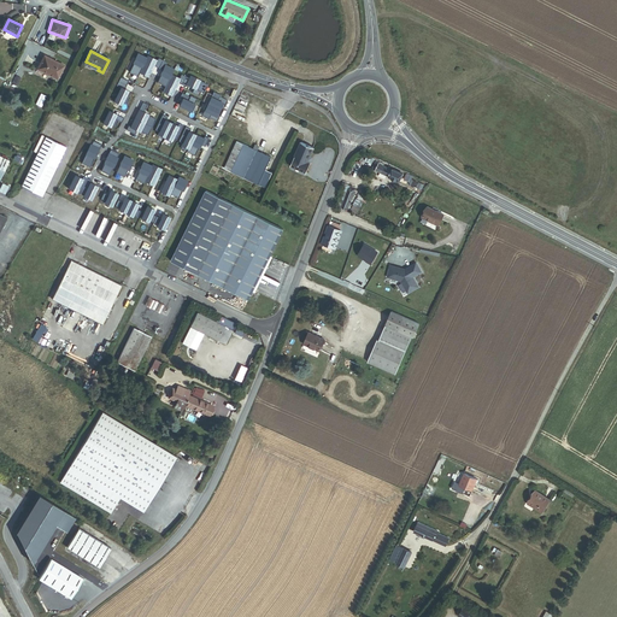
[(147,58),(139,53),(134,63),(130,72),(137,76),(140,72),(148,77),(157,59),(148,56),(147,58)]
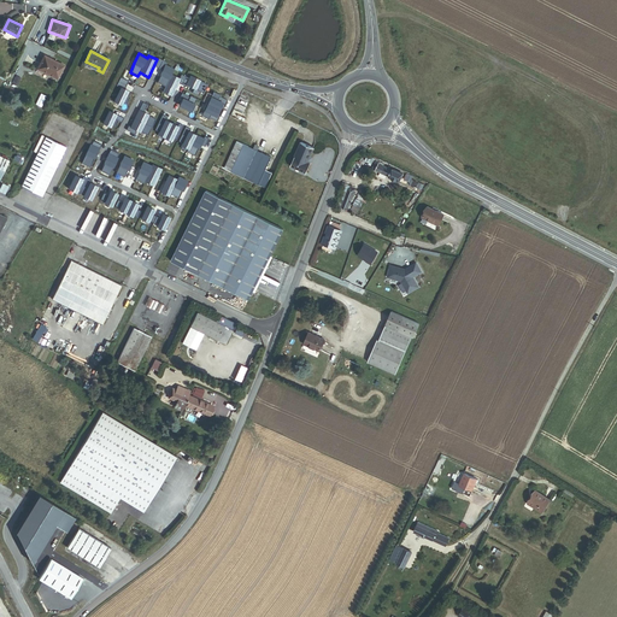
[(37,69),(58,78),(64,65),(45,56),(37,69)]
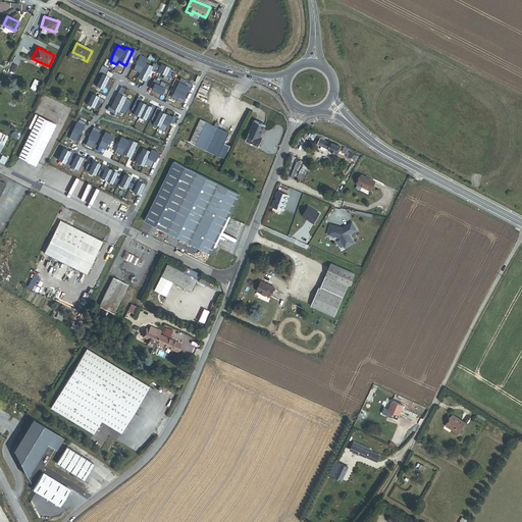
[(142,53),(135,49),(131,56),(138,59),(137,62),(137,63),(134,69),(140,72),(138,77),(145,81),(151,70),(157,73),(158,71),(164,75),(162,79),(168,82),(169,77),(172,79),(175,71),(161,64),(160,66),(154,63),(152,66),(145,63),(148,58),(141,55),(142,53)]
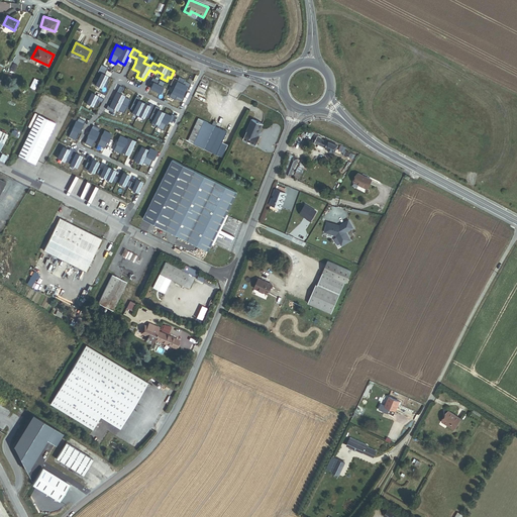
[(106,80),(107,76),(105,75),(106,72),(100,68),(98,72),(101,74),(96,86),(101,89),(103,85),(106,87),(109,81),(106,80)]
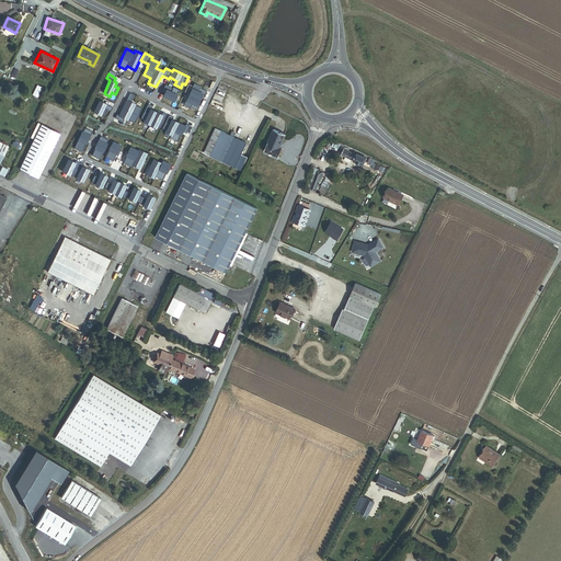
[(205,95),(207,91),(199,88),(201,87),(194,83),(192,89),(191,88),(187,94),(199,100),(203,94),(205,95)]
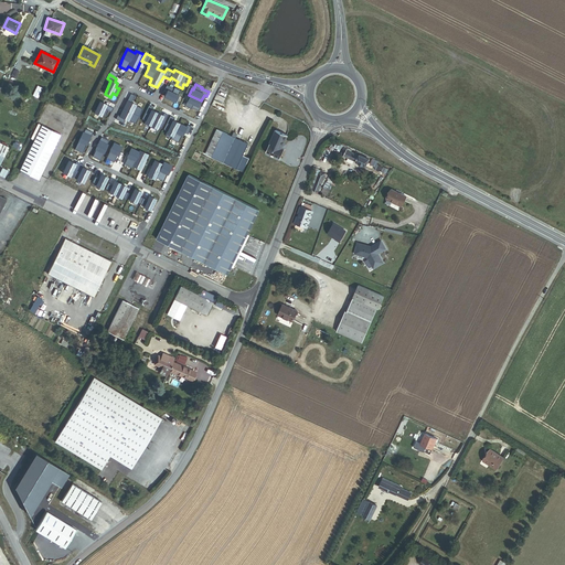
[(178,95),(180,91),(174,87),(174,88),(167,85),(164,89),(168,91),(164,96),(177,103),(180,96),(178,95)]
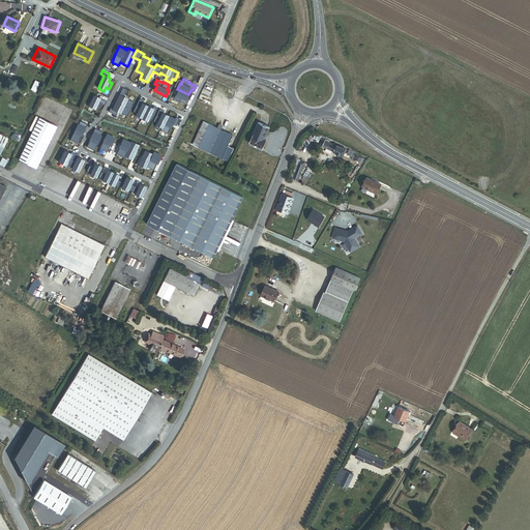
[(134,102),(127,99),(127,98),(123,96),(126,90),(123,88),(116,101),(130,109),(134,102)]
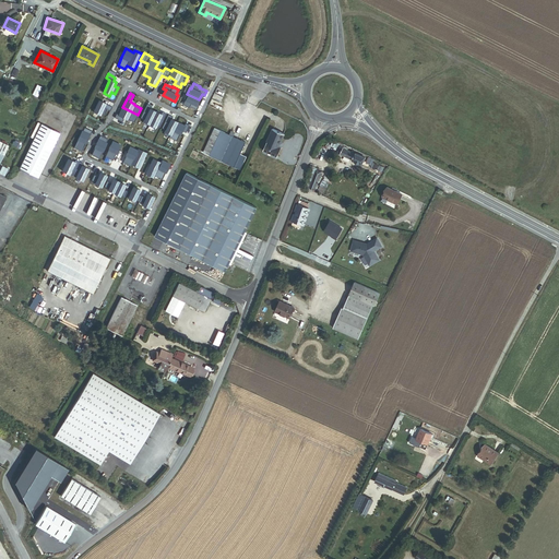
[(197,105),(199,99),(187,94),(185,99),(186,100),(183,105),(189,108),(190,106),(197,110),(199,106),(197,105)]
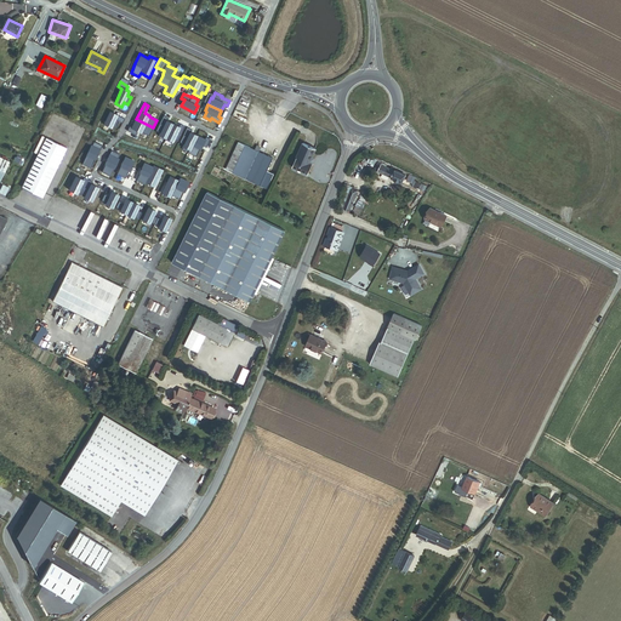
[(123,123),(125,119),(110,112),(103,125),(110,129),(112,125),(115,127),(119,121),(123,123)]
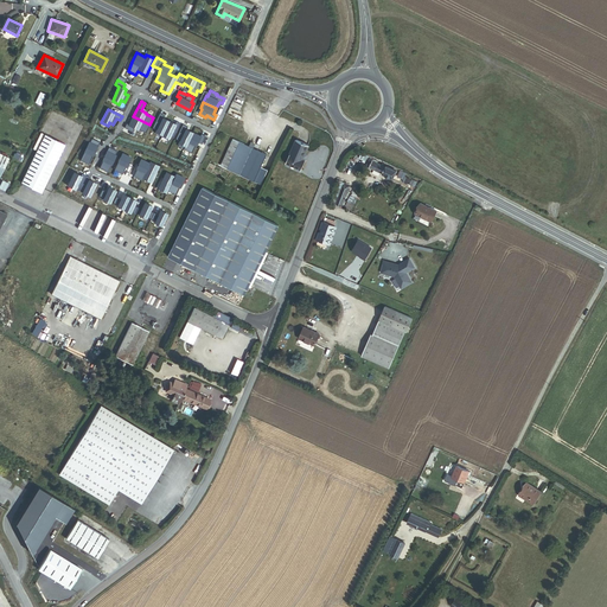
[(161,136),(168,121),(163,119),(165,115),(160,114),(153,128),(157,129),(155,133),(161,136)]
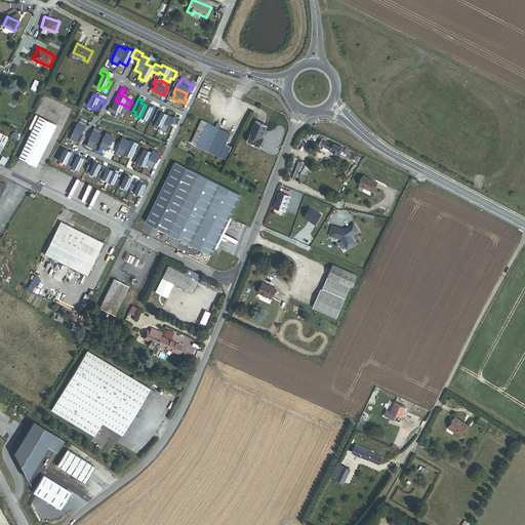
[(129,108),(115,101),(112,108),(110,107),(108,111),(115,114),(116,111),(119,112),(126,115),(129,108)]
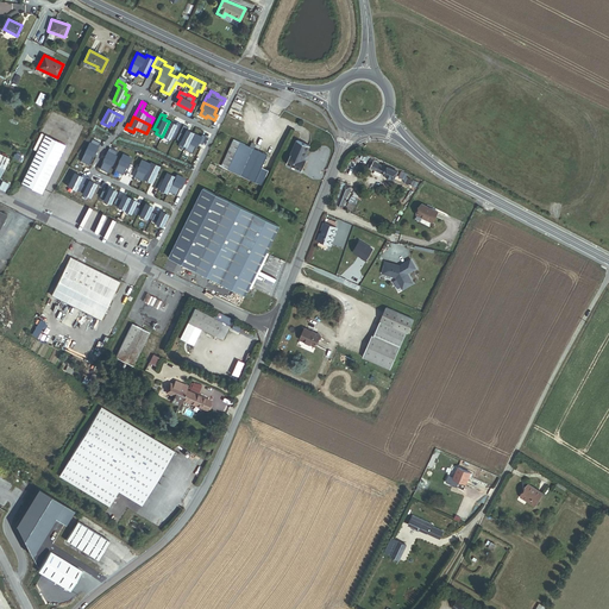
[(174,138),(181,124),(177,121),(176,125),(169,121),(162,137),(168,140),(170,137),(174,138)]
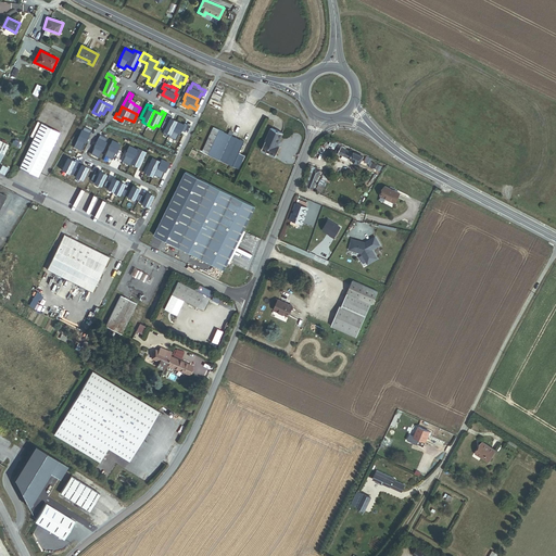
[(168,136),(176,122),(171,118),(172,116),(167,114),(161,127),(165,129),(163,133),(168,136)]
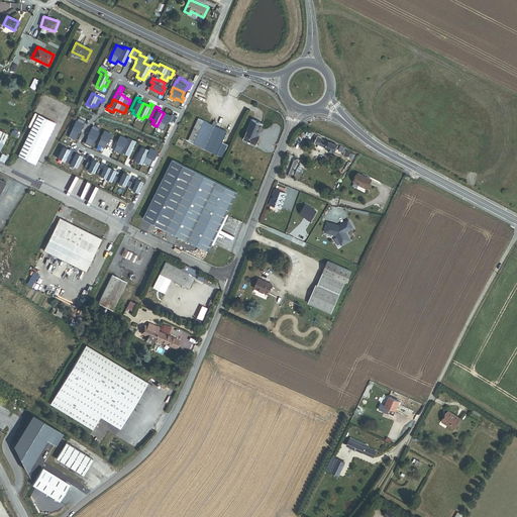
[(172,123),(175,116),(172,114),(171,116),(164,113),(157,126),(157,127),(164,130),(167,124),(169,121),(172,123)]
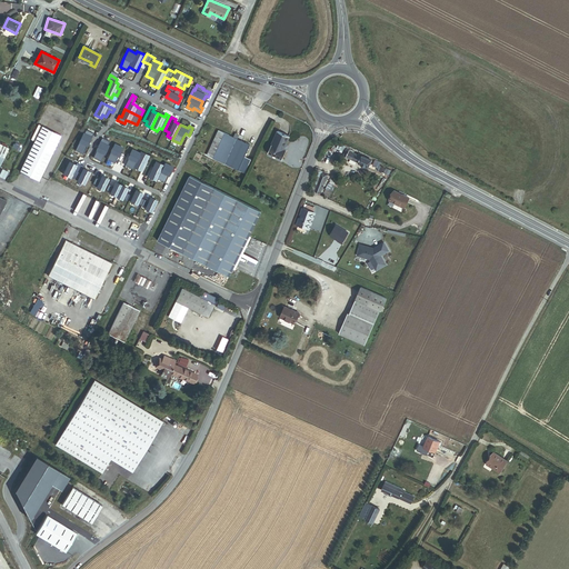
[(39,180),(61,136),(42,126),(20,171),(39,180)]
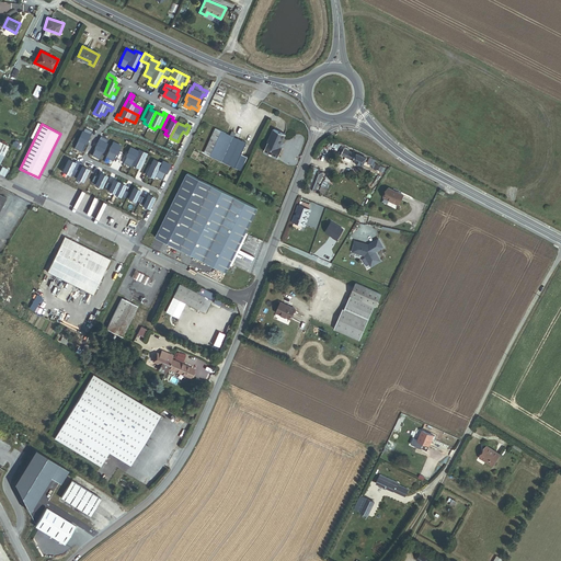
[(83,132),(82,132),(75,148),(82,152),(86,144),(87,144),(92,132),(84,128),(83,132)]
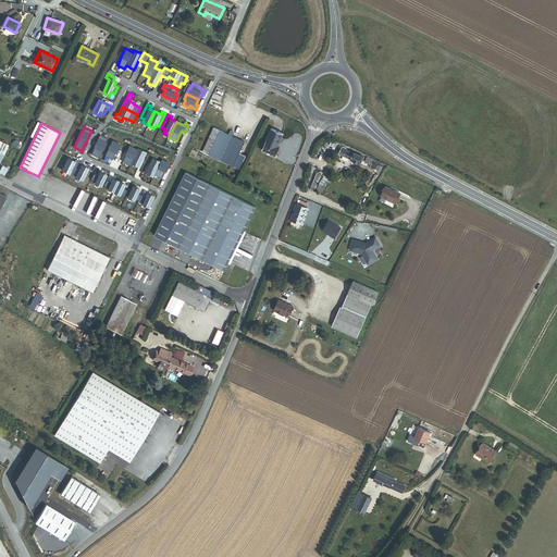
[(277,155),(282,146),(279,145),(283,133),(271,127),(262,149),(277,155)]
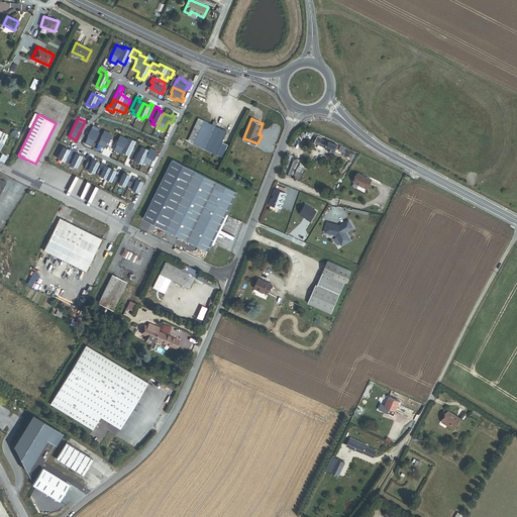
[(231,145),(226,142),(231,132),(222,128),(215,124),(209,121),(198,143),(225,158),(231,145)]
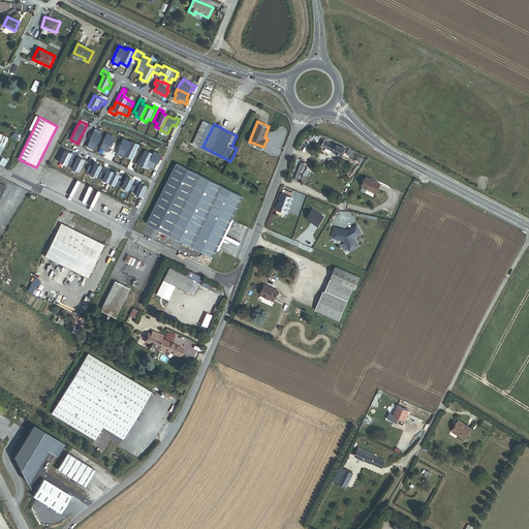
[(95,128),(90,139),(87,146),(94,150),(100,135),(100,134),(101,131),(95,128)]
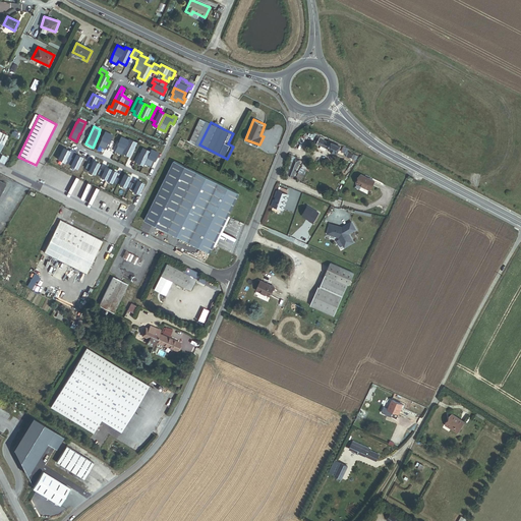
[(112,135),(105,131),(98,146),(105,149),(108,142),(109,142),(112,135)]
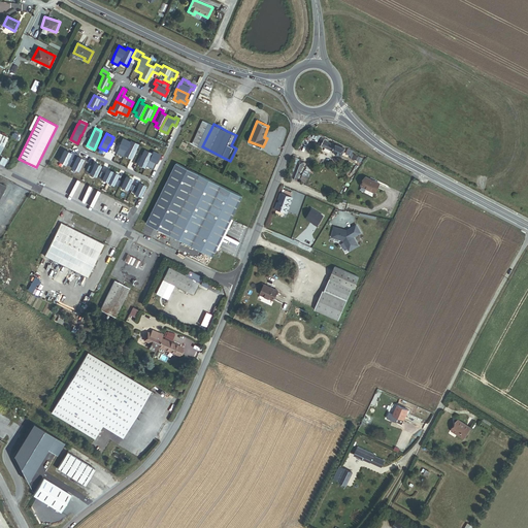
[(130,142),(123,138),(119,146),(120,146),(117,153),(123,157),(124,155),(131,158),(138,144),(131,140),(130,142)]
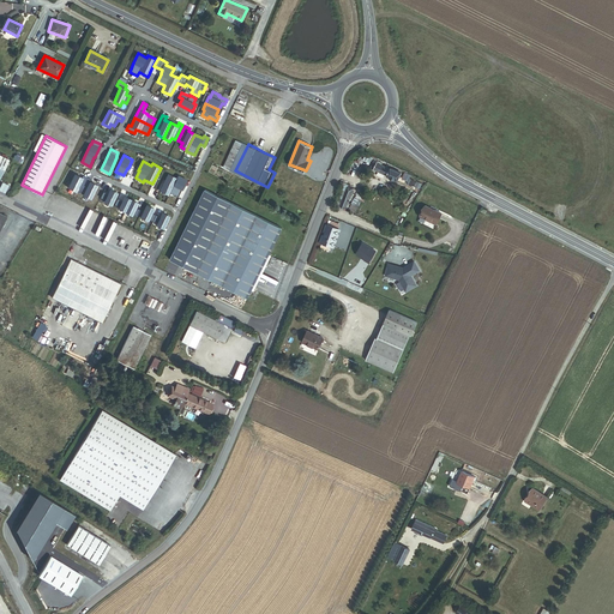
[(397,181),(402,173),(390,168),(390,169),(377,163),(377,164),(373,163),(371,168),(397,181)]
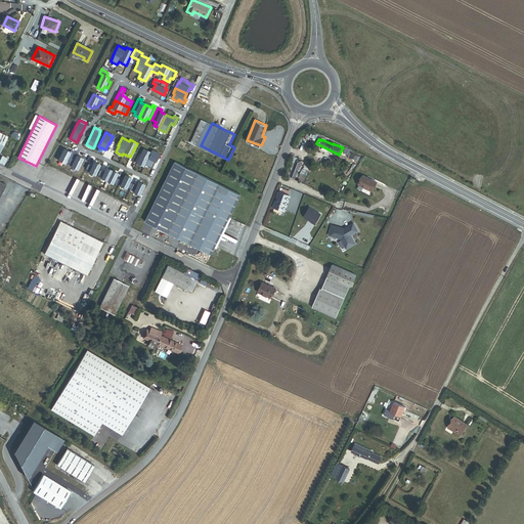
[(68,164),(75,151),(74,151),(71,149),(70,151),(63,148),(58,161),(64,164),(64,163),(68,164)]
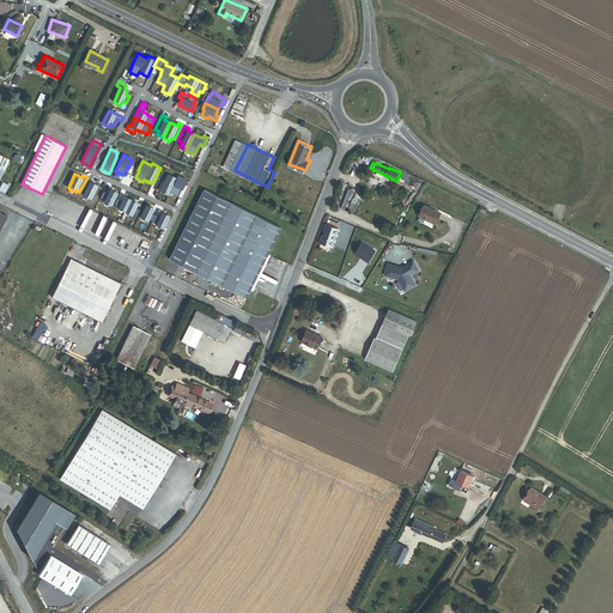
[(176,178),(168,174),(159,190),(169,195),(170,193),(177,196),(181,188),(182,189),(187,180),(177,176),(176,178)]
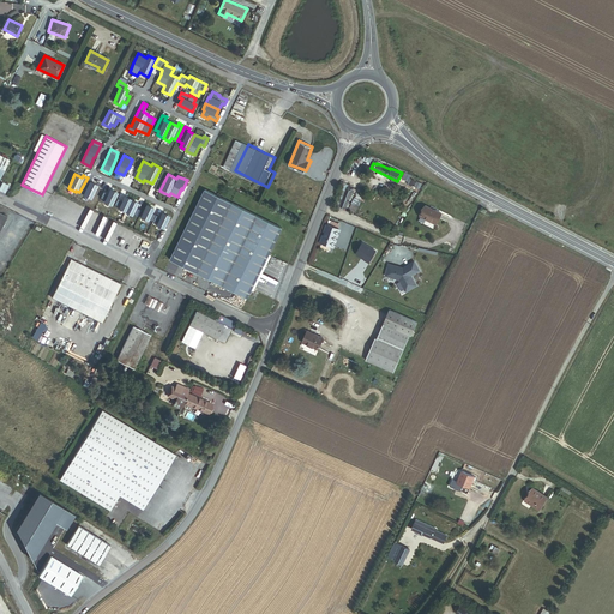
[(90,199),(97,185),(90,181),(91,179),(88,178),(79,192),(83,194),(83,196),(90,199)]
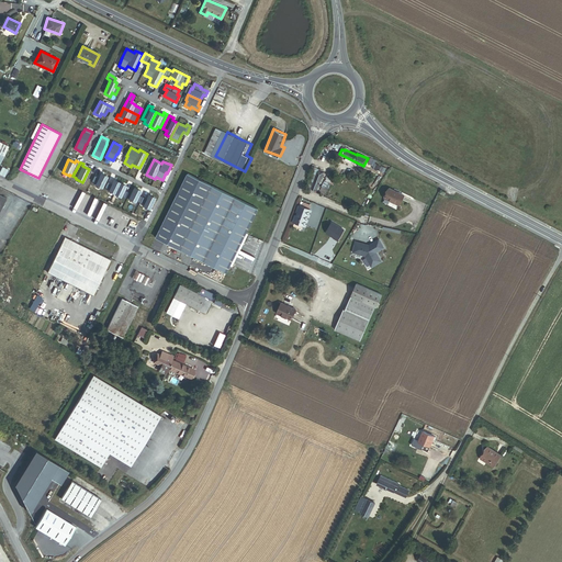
[(314,193),(315,191),(317,191),(324,173),(317,170),(317,171),(313,169),(310,178),(314,180),(313,183),(308,181),(306,188),(311,189),(310,191),(314,193)]
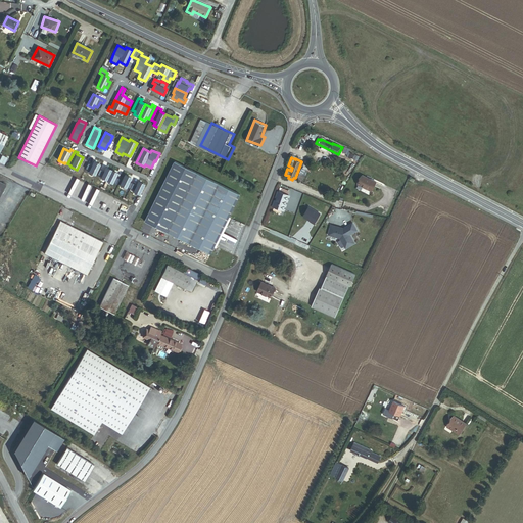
[(88,163),(86,169),(90,170),(89,172),(94,175),(99,164),(94,161),(92,165),(88,163)]
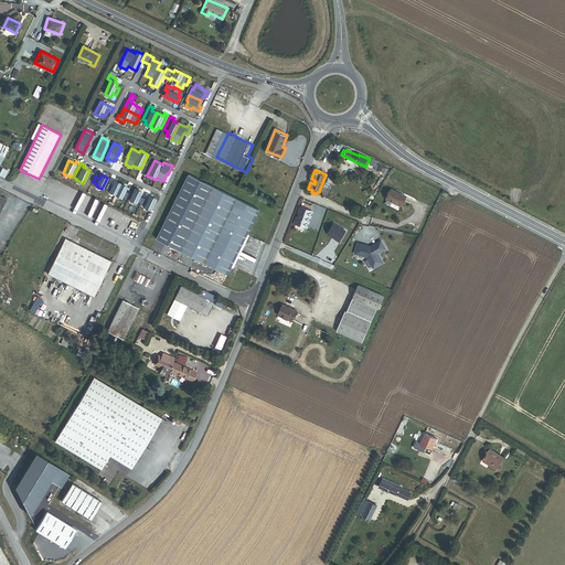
[(259,210),(189,174),(157,238),(227,274),(259,210)]
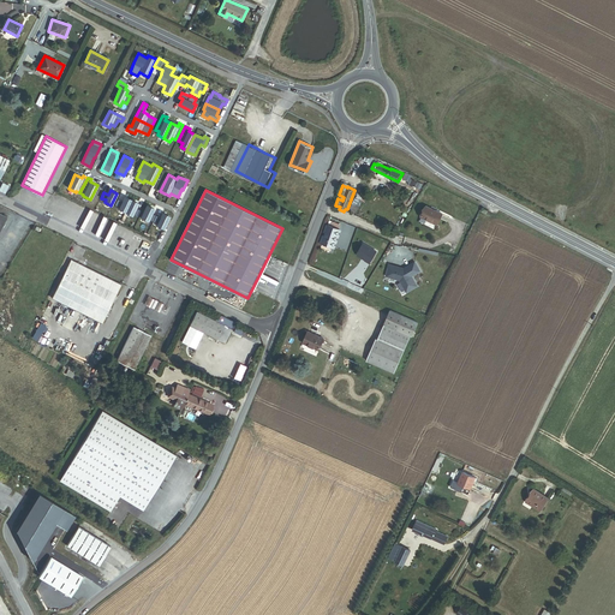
[(123,201),(118,199),(115,204),(119,207),(119,209),(131,215),(132,214),(137,216),(139,210),(136,208),(138,203),(125,197),(123,201)]
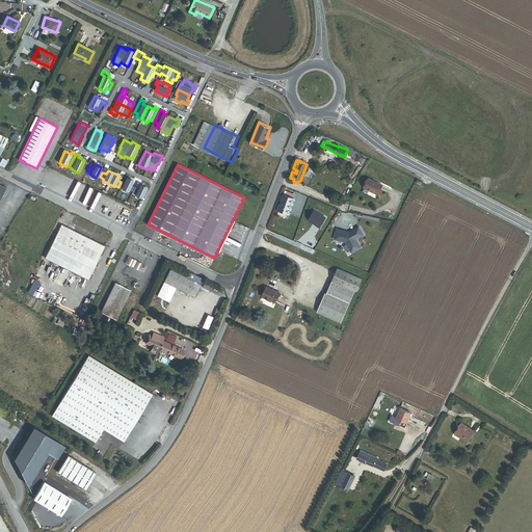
[(133,181),(127,178),(122,188),(128,191),(129,189),(136,193),(135,195),(141,197),(147,187),(140,184),(139,188),(131,184),(133,181)]
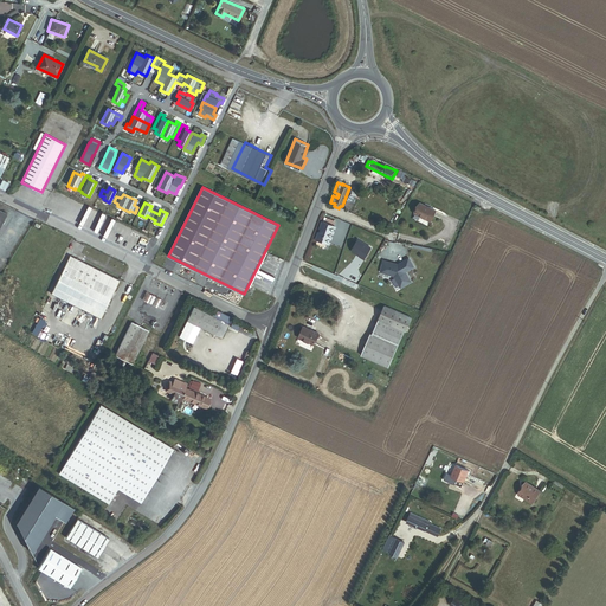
[(432,223),(437,211),(429,207),(430,205),(426,204),(425,206),(420,204),(416,214),(432,223)]
